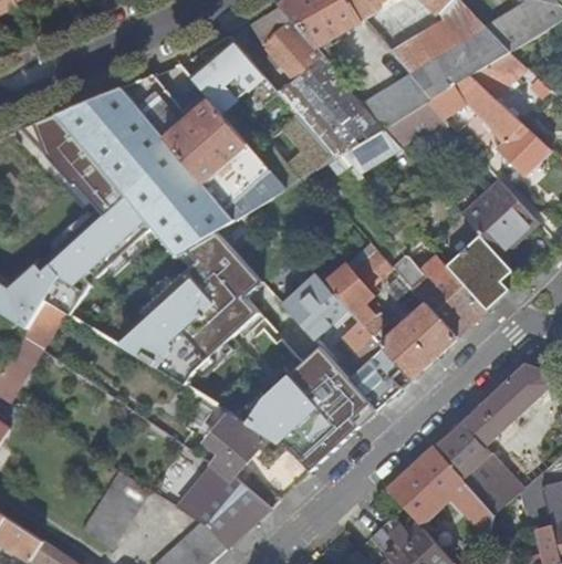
[(0,11),(16,6),(12,0),(0,0),(0,11)]
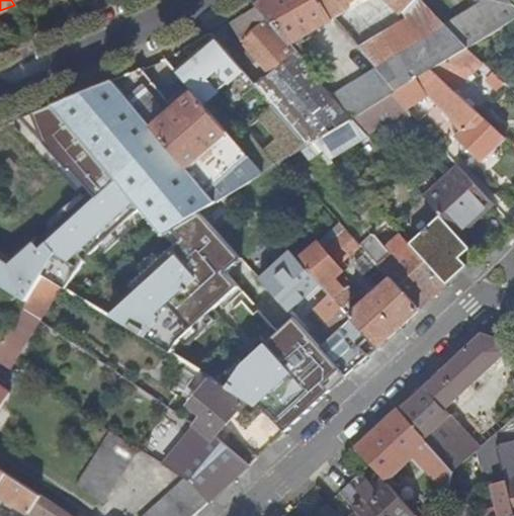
[(80,0),(87,9),(101,3),(99,0),(80,0)]
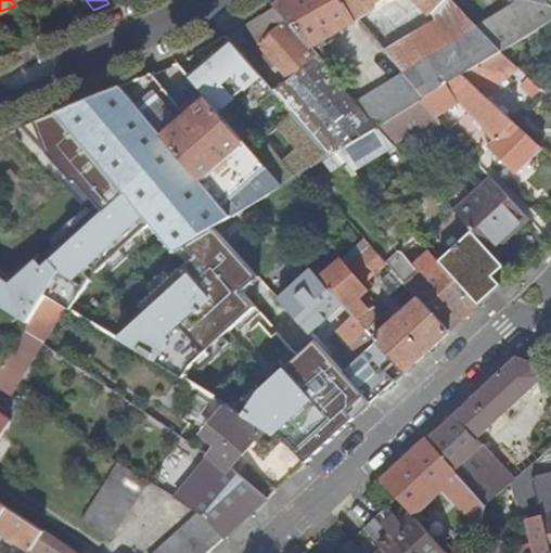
[(284,0),(274,5),(309,44),(355,18),(344,0),(284,0)]
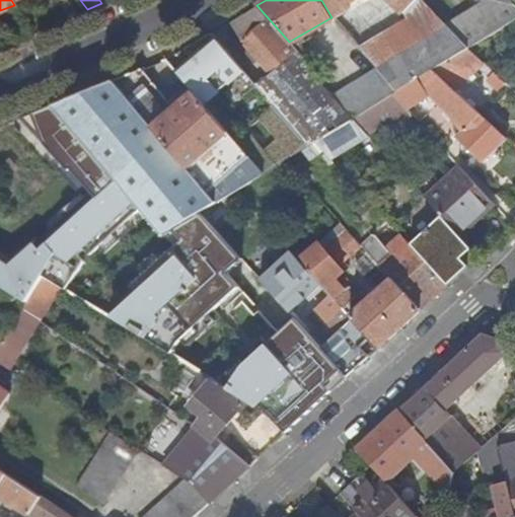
[(321,0),(332,17),(363,0),(389,0),(401,11),(413,0),(321,0)]
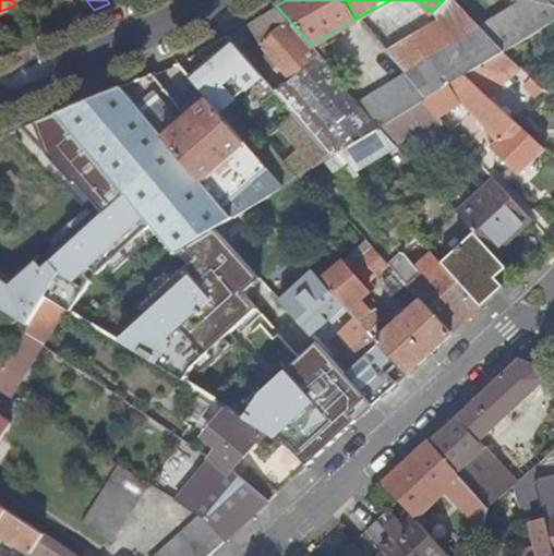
[(478,26),(480,28),(502,51),(553,19),(553,4),(551,2),(548,0),(520,0),(478,26)]
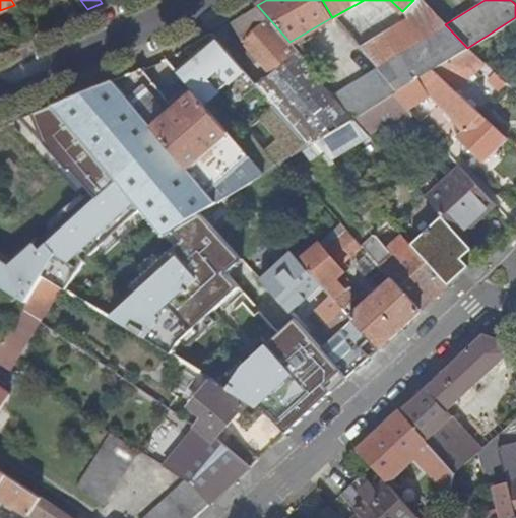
[(281,64),(253,83),(271,104),(281,115),(307,145),(314,141),(350,119),(296,55),(300,53),(289,42),(257,5),(229,21),(269,70),(279,62),(281,64)]
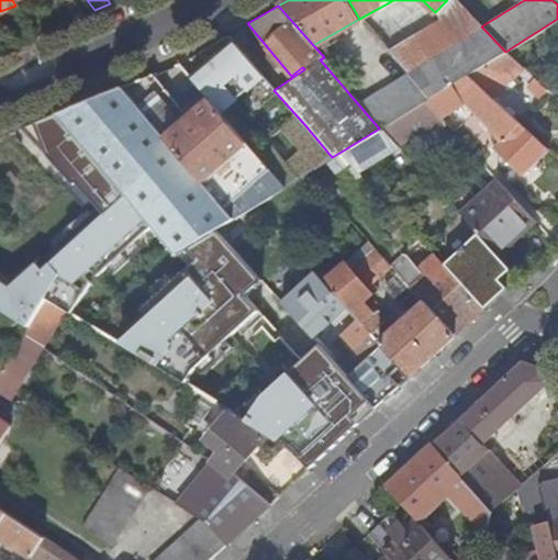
[(483,29),(406,74),(428,99),(467,75),(505,52),(483,29)]
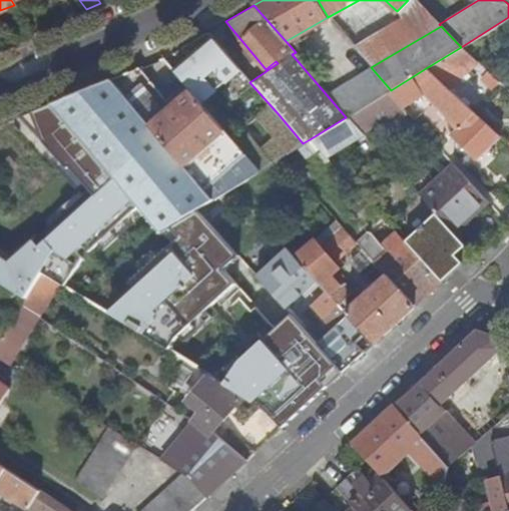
[(237,67),(206,31),(179,46),(189,60),(179,69),(205,97),(237,67)]
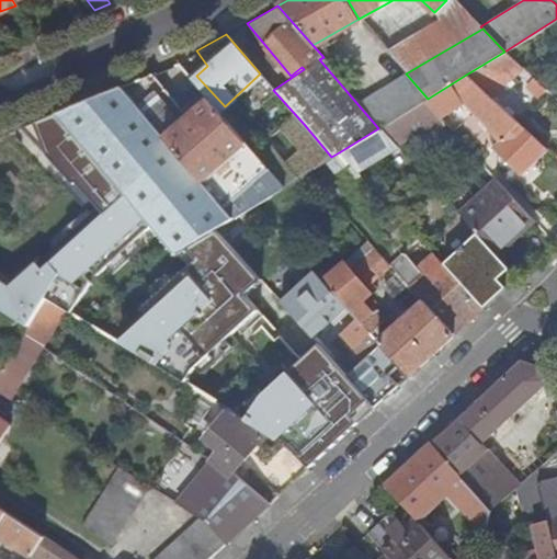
[(466,75),(489,95),(520,66),(504,52),(466,75)]
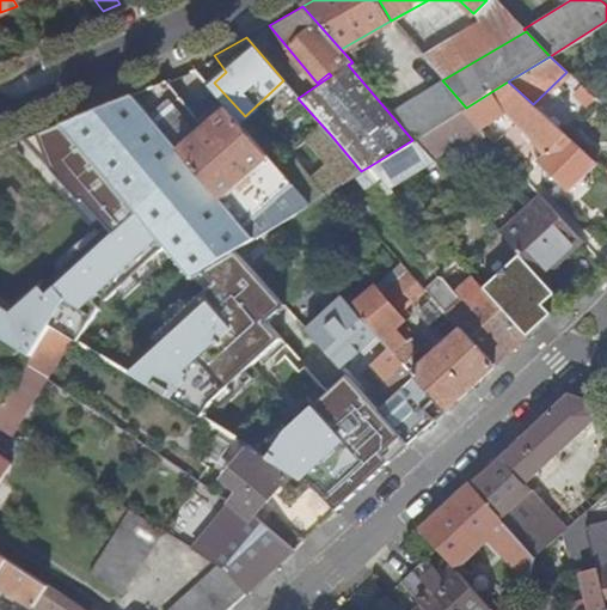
[(198,122),(164,79),(130,93),(249,237),(256,235),(280,220),(281,220),(307,203),(279,170),(265,154),(238,124),(221,104),(198,122)]
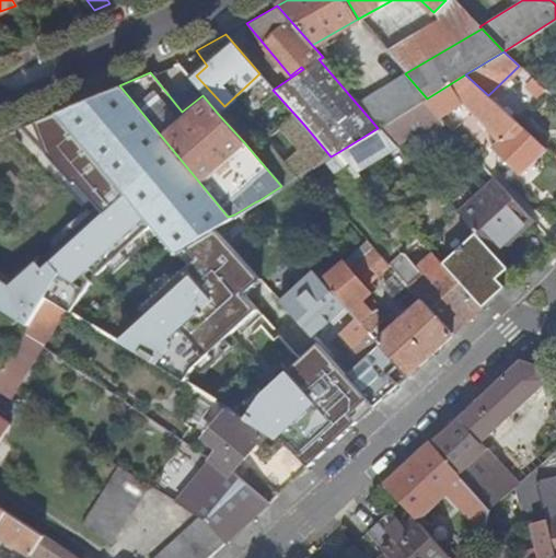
[(405,73),(361,101),(382,125),(423,101),(427,99),(405,73)]
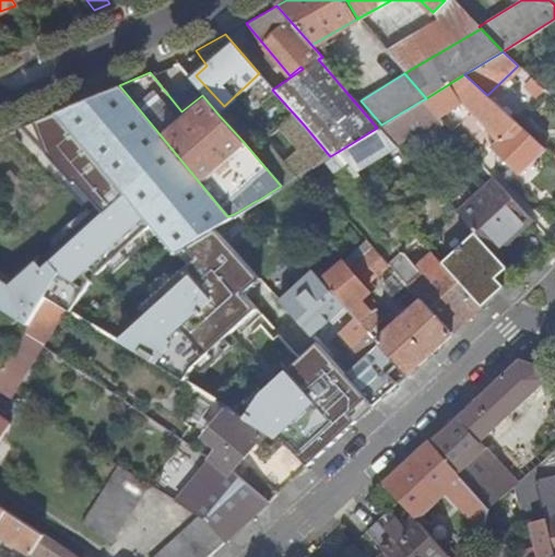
[(464,74),(426,98),(422,101),(436,117),(462,101),(499,137),(496,139),(493,135),(488,139),(518,170),(544,147),(487,95),(464,74)]
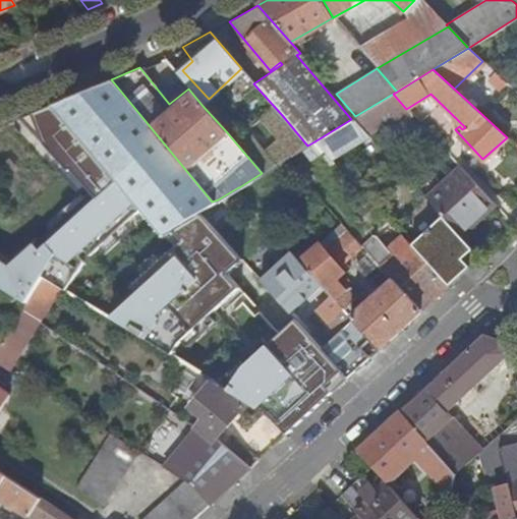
[(209,99),(182,70),(177,74),(188,89),(203,106),(209,99)]
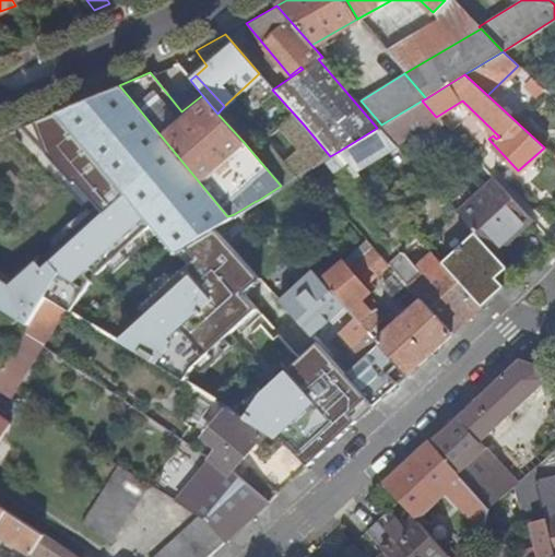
[(542,87),(530,76),(523,83),(534,94),(542,87)]
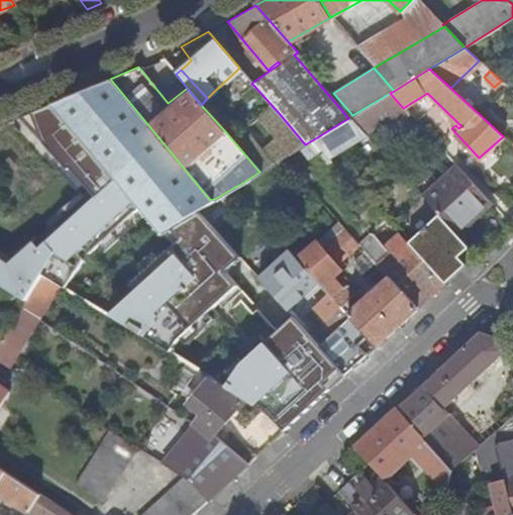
[(110,79),(50,104),(115,180),(137,206),(143,212),(160,232),(165,229),(197,210),(210,200),(110,79)]
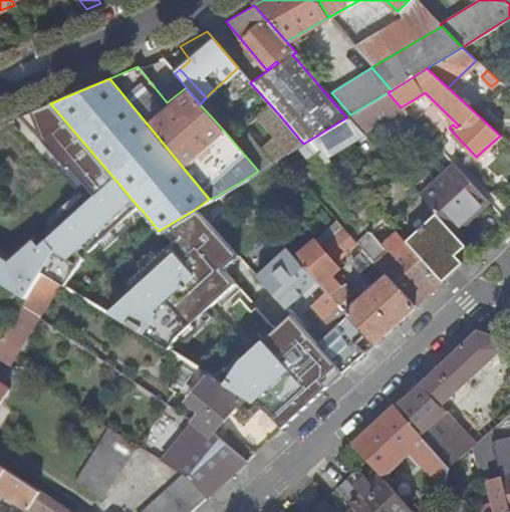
[(388,92),(350,114),(348,116),(366,136),(385,157),(390,153),(367,128),(401,107),(388,92)]
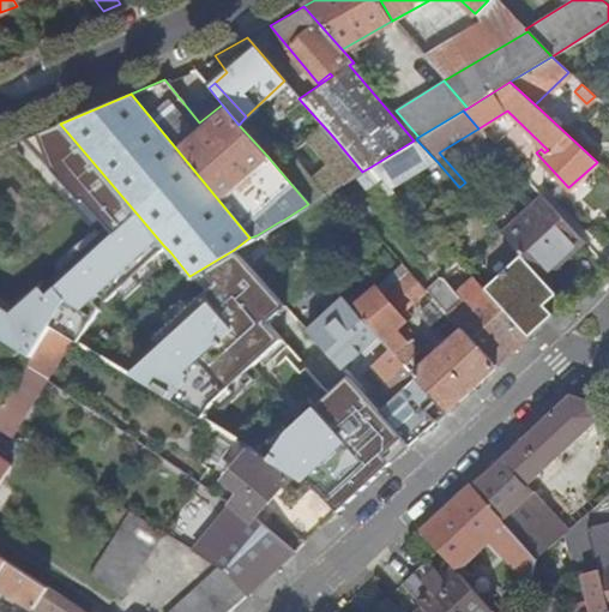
[(344,183),(354,177),(362,172),(332,136),(320,123),(306,135),(327,161),(308,179),(291,160),(279,171),(308,204),(312,202),(320,197),(333,189),(344,183)]
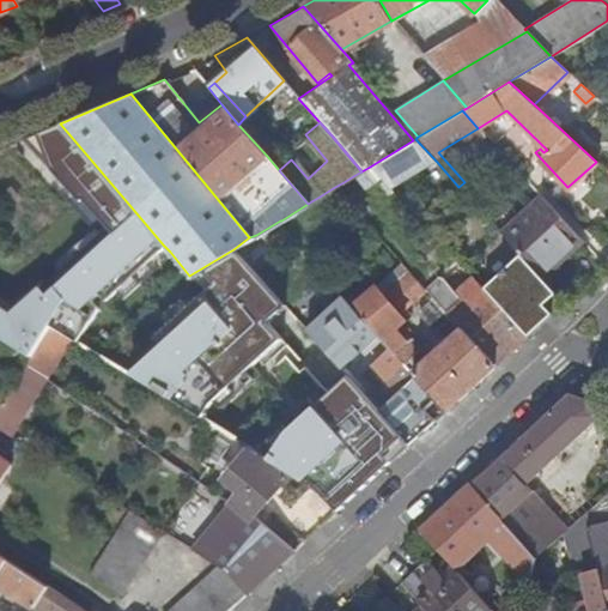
[(0,337),(26,354),(46,322),(65,334),(72,339),(91,308),(84,301),(95,290),(102,298),(163,244),(137,213),(60,123),(22,139),(77,201),(79,199),(110,234),(42,294),(35,286),(6,313),(0,309),(0,337)]
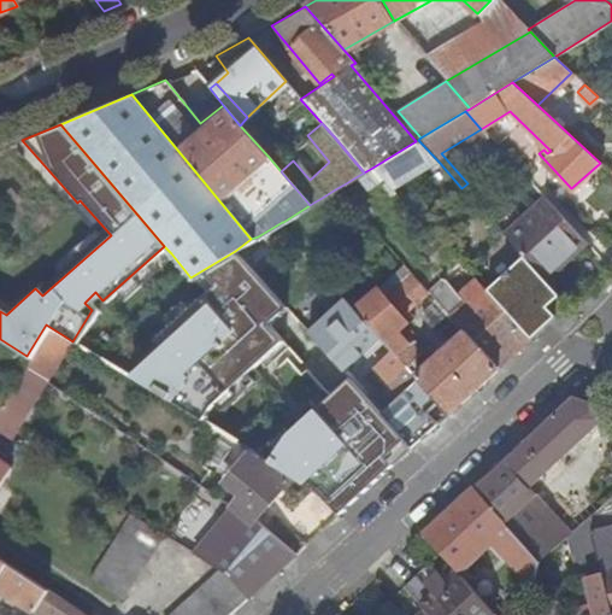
[(431,168),(440,163),(418,140),(416,141),(372,168),(383,180),(390,187),(429,164),(431,168)]
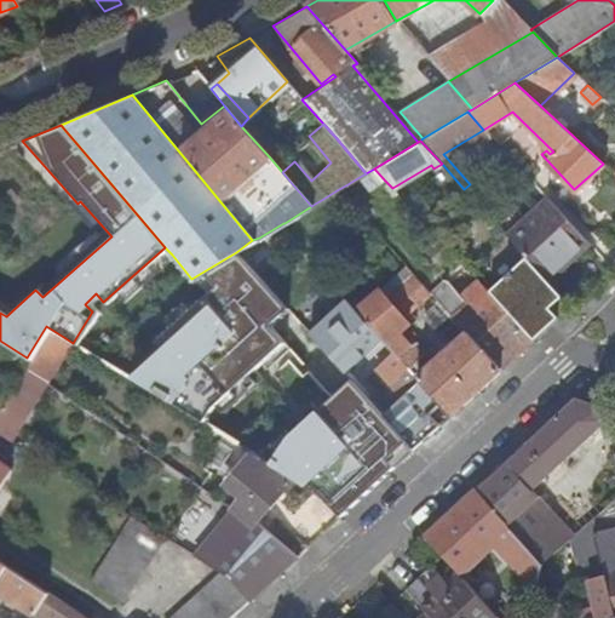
[(368,194),(385,181),(374,169),(366,173),(357,178),(368,194)]
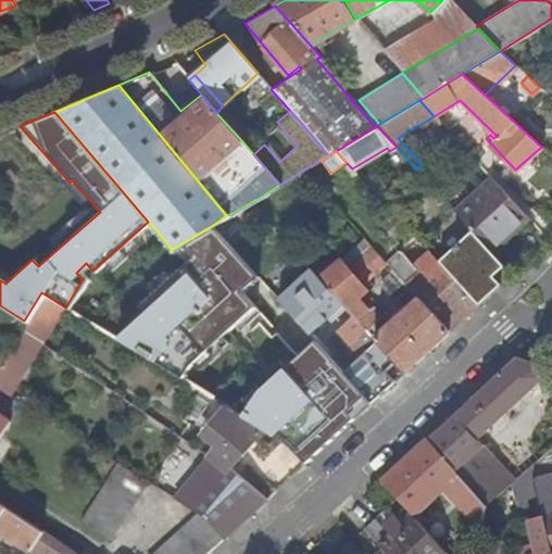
[(361,179),(374,193),(383,185),(369,171),(361,179)]
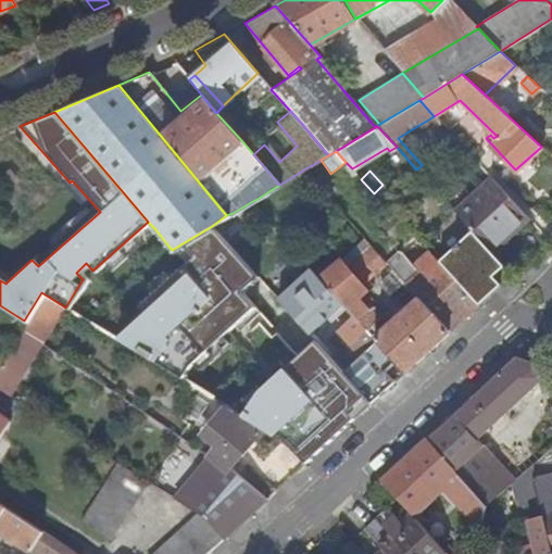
[(471,229),(487,248),(501,234),(505,238),(528,217),(491,177),(454,211),(471,229)]
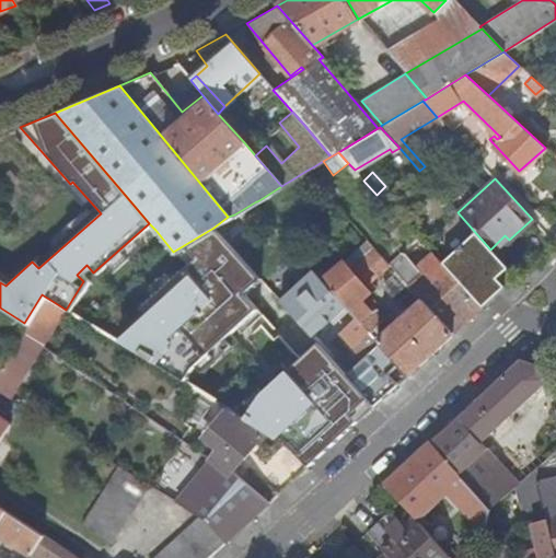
[(285,184),(281,186),(257,201),(265,213),(292,196),(285,184)]
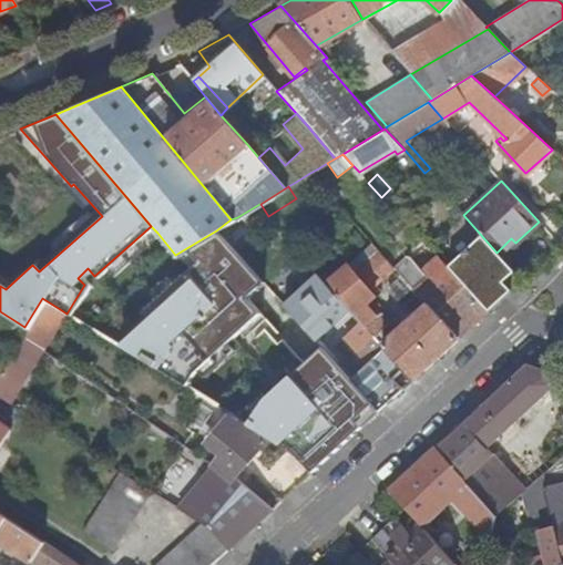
[(231,219),(216,230),(231,247),(252,233),(237,217),(231,219)]
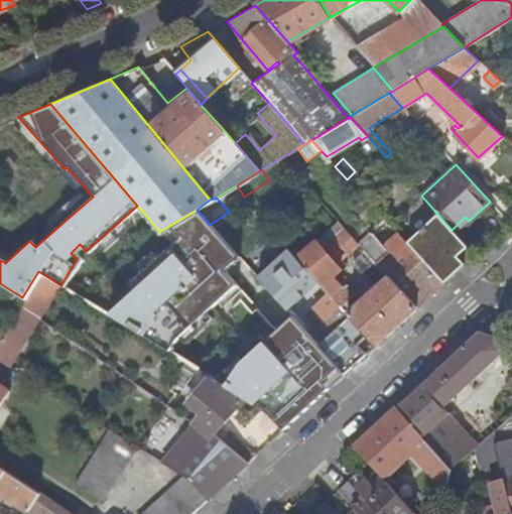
[(210,225),(197,210),(164,229),(173,239),(125,283),(131,289),(106,312),(166,351),(176,335),(232,283),(220,270),(238,254),(210,225)]
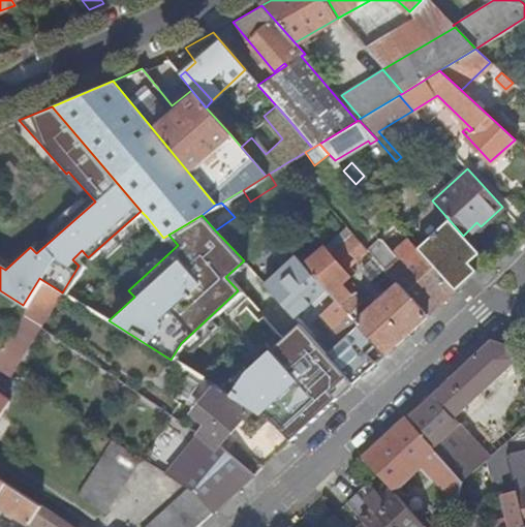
[(477,252),(448,218),(415,249),(452,289),(474,270),(468,261),(477,252)]
